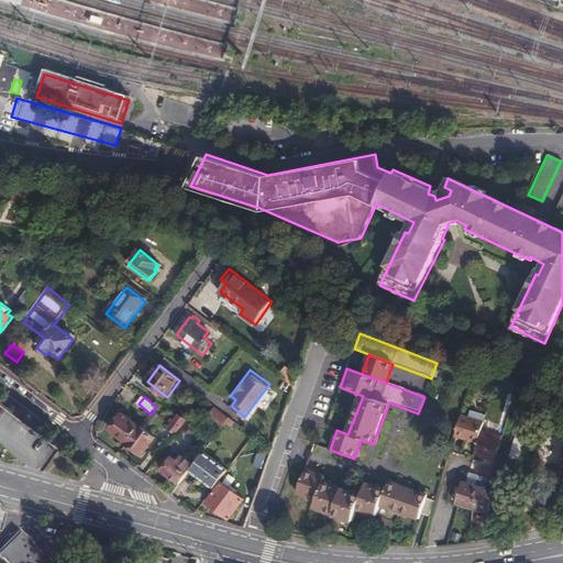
[(212,409),(203,420),(214,429),(223,418),(212,409)]
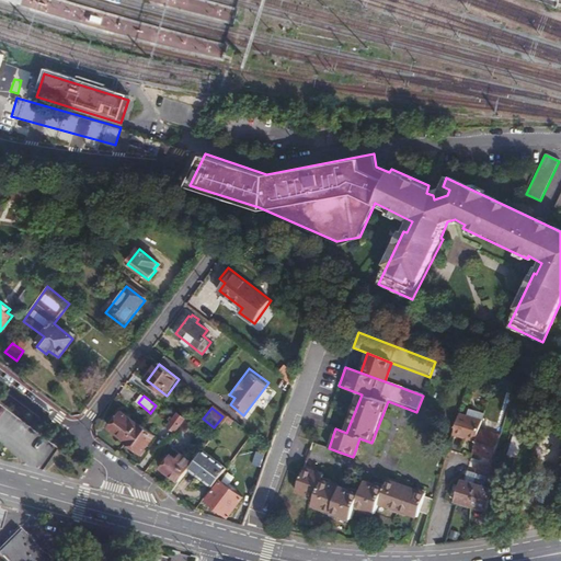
[(128,442),(140,425),(124,412),(111,430),(128,442)]
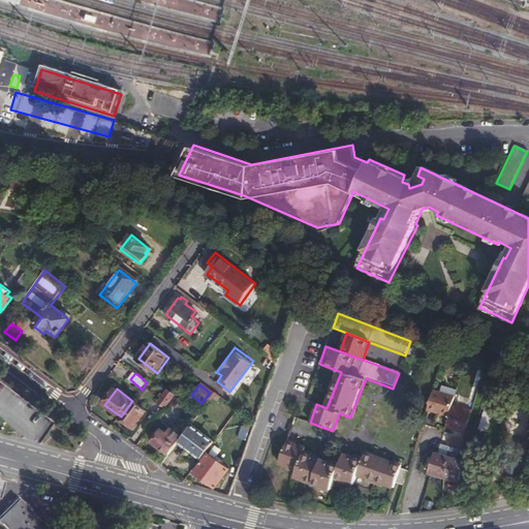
[(447,415),(450,407),(454,396),(435,390),(428,409),(447,415)]
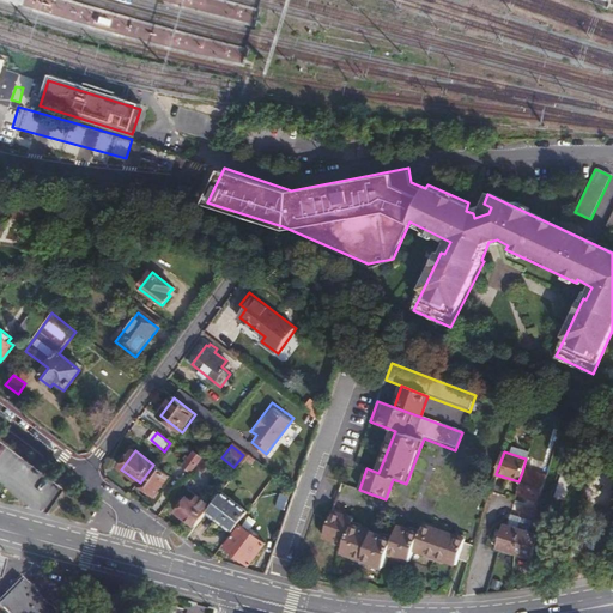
[(201,459),(195,467),(202,473),(213,459),(206,453),(201,459)]
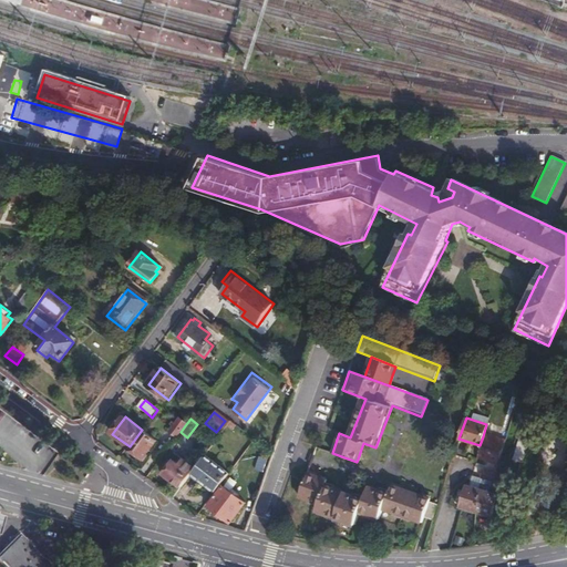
[(177,436),(181,432),(186,424),(179,420),(171,432),(177,436)]
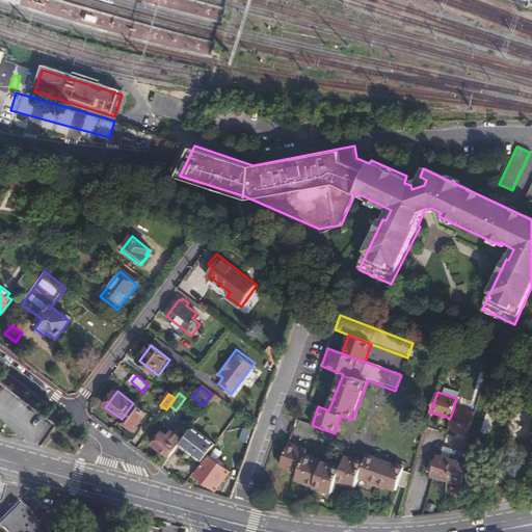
[(221,400),(215,395),(209,403),(215,407),(221,400)]
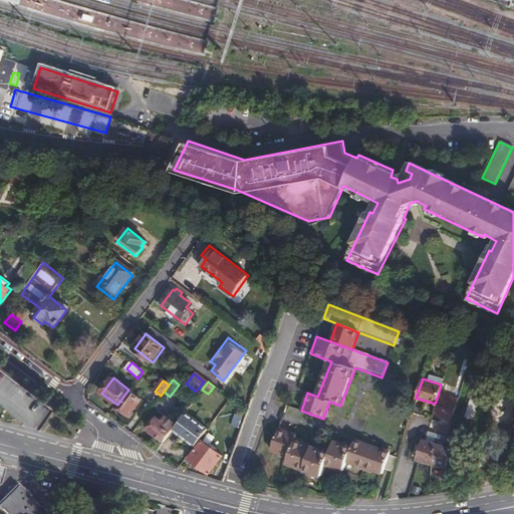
[(283,404),(284,384),(275,383),(274,403),(283,404)]
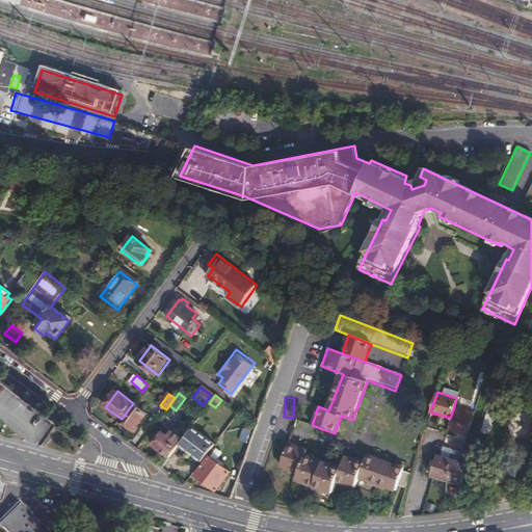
[(490,434),(500,404),(493,402),(483,432),(490,434)]
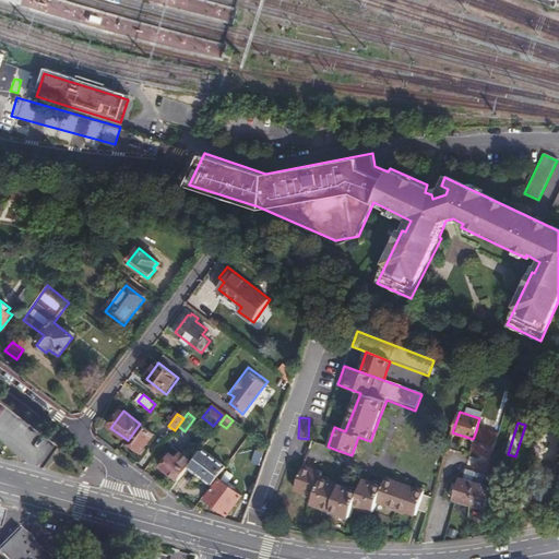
[(155,436),(140,424),(128,440),(127,441),(142,452),(155,436)]
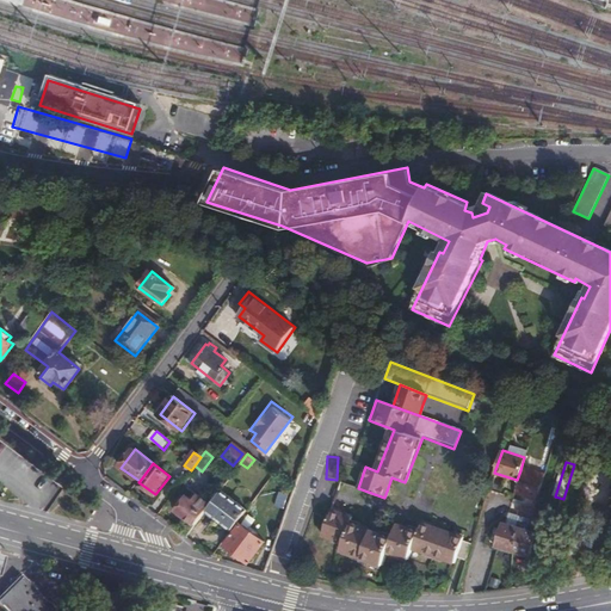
[(544,479),(520,470),(517,480),(512,493),(534,500),(531,510),(518,506),(516,514),(531,519),(544,479)]
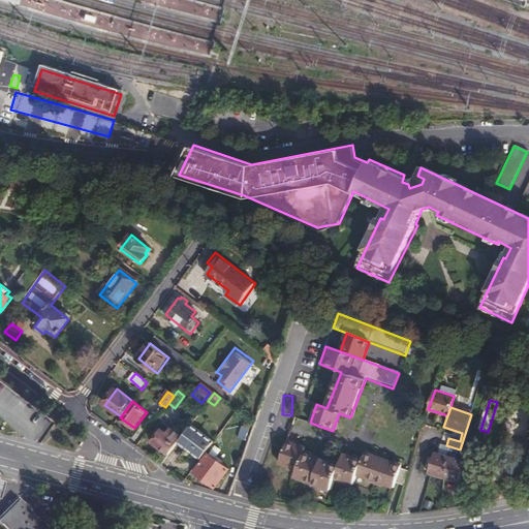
[(162,423),(151,438),(153,440),(152,442),(153,443),(153,447),(156,449),(159,448),(167,456),(178,442),(181,437),(162,423)]
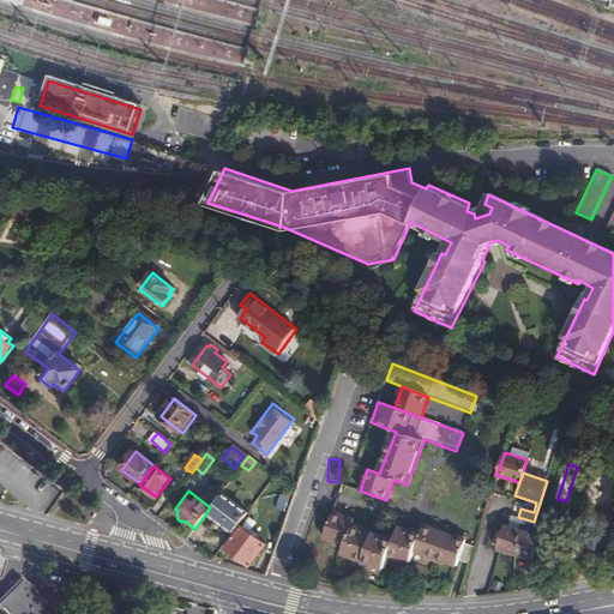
[(210,507),(206,513),(233,533),(248,512),(222,492),(210,507)]
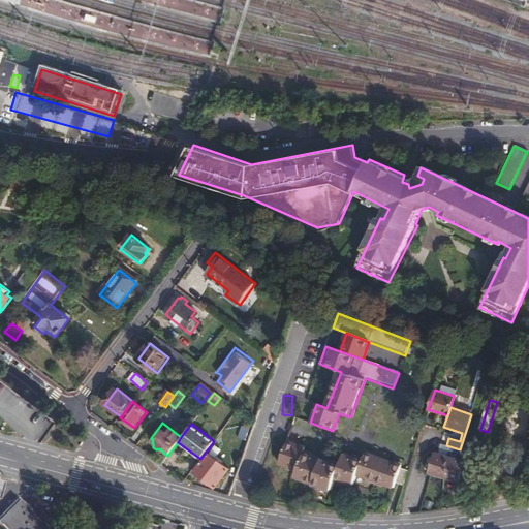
[(306,449),(287,442),(279,464),(298,471),(296,476),(332,491),(336,477),(352,485),(356,474),(394,489),(396,484),(404,487),(408,472),(401,469),(401,468),(366,454),(362,462),(344,456),(339,467),(305,454),(306,449)]
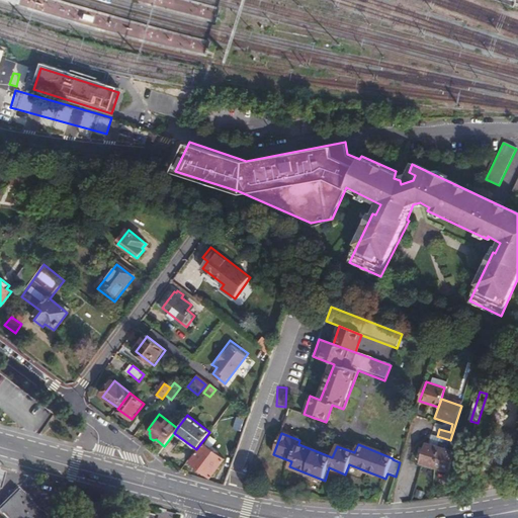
[(444,459),(447,450),(425,443),(419,463),(434,467),(437,457),(444,459)]
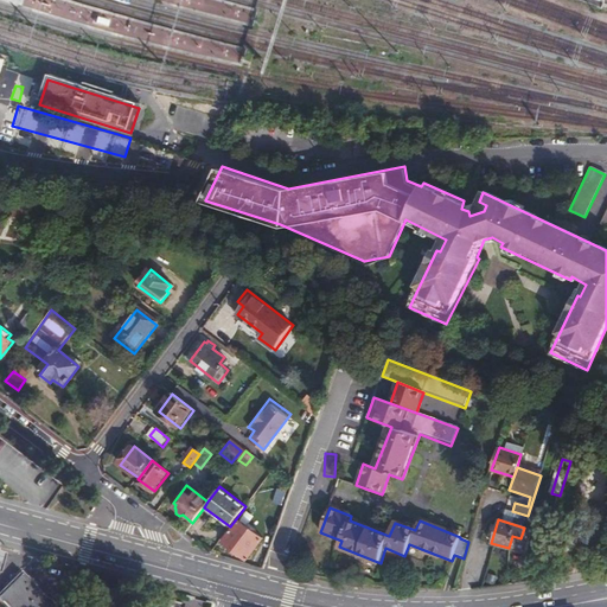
[(232,531),(223,543),(247,561),(262,540),(240,522),(232,531)]
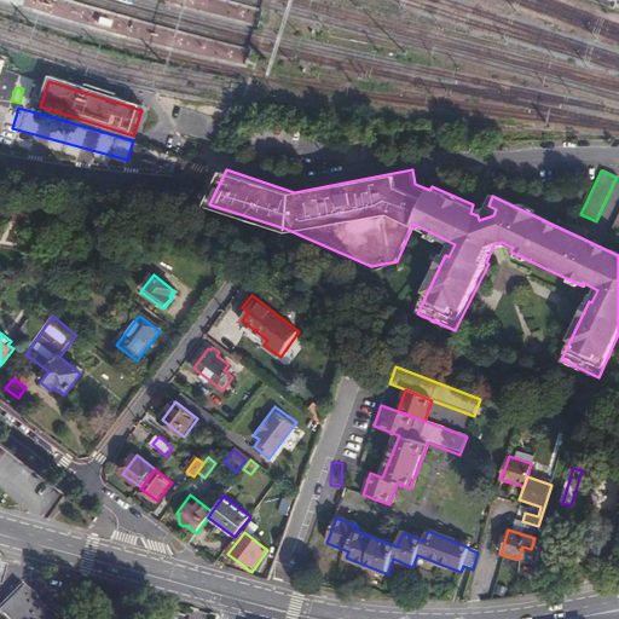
[(544,541),(534,538),(531,549),(522,547),(519,559),(537,565),(544,541)]
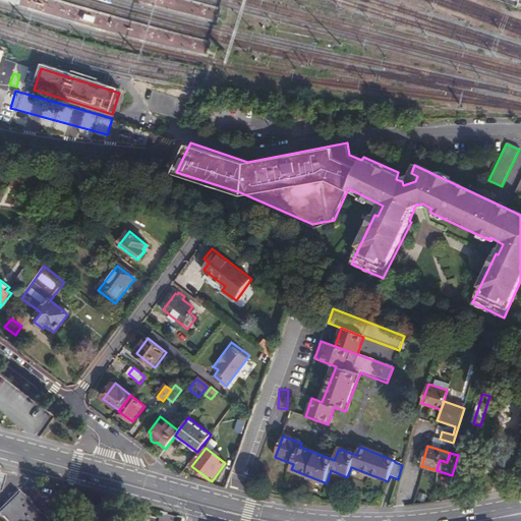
[(18,494),(0,513),(0,516),(4,520),(44,520),(45,520),(18,494)]
